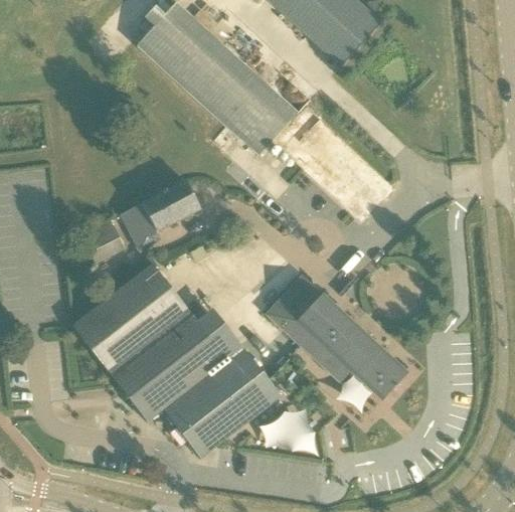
[(175,3),(173,6),(166,0),(158,0),(144,17),(154,26),(137,44),(259,154),(273,140),(360,222),(393,187),(306,104),(297,114),(175,3)]
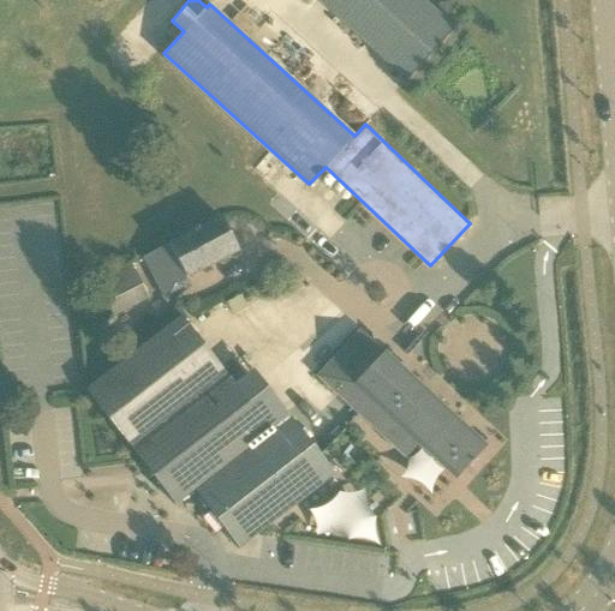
[(318,0),(406,79),(454,27),(425,0),(318,0)]
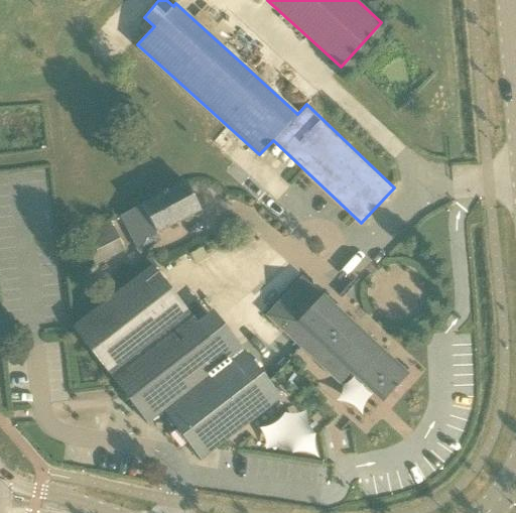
[(147,233),(149,236),(201,210),(184,180),(141,204),(142,204),(121,215),(135,240),(147,233)]
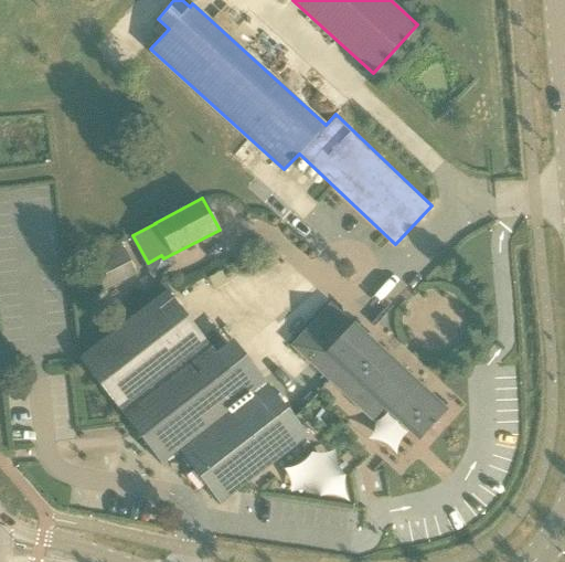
[(87,253),(105,288),(137,273),(118,236),(87,253)]
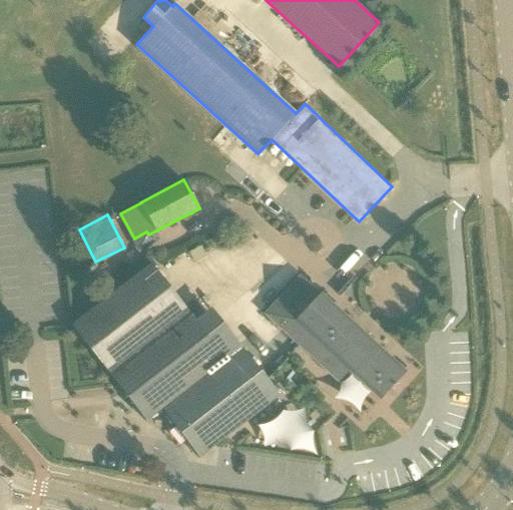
[(189,249),(195,261),(207,255),(202,243),(189,249)]
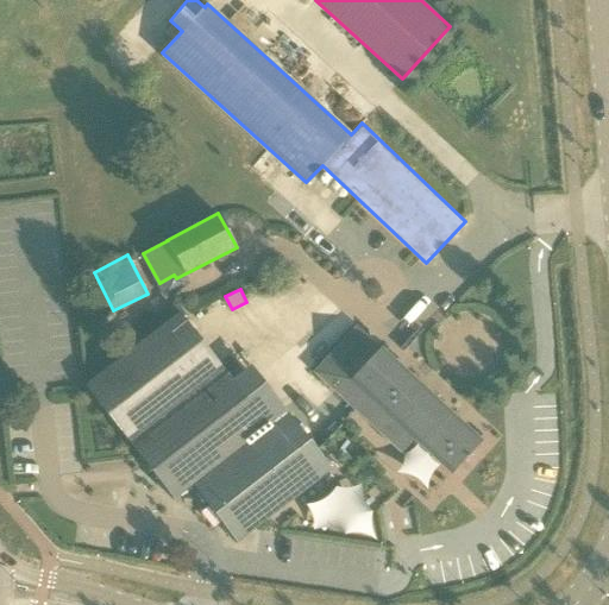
[(269,426),(269,424),(180,310),(86,384),(140,455),(148,464),(174,498),(192,484),(237,541),(332,467),(288,411),(269,426)]
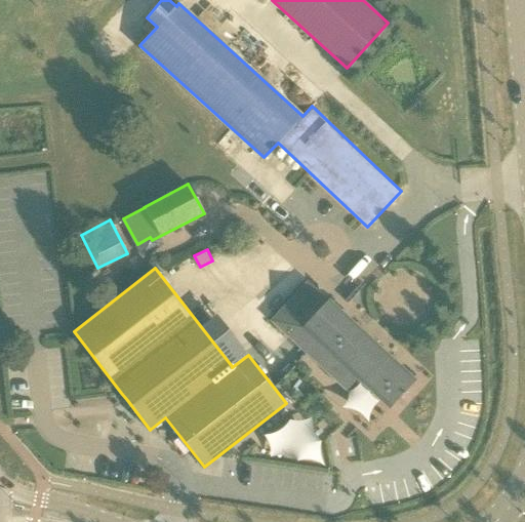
[(357,377),(390,408),(415,379),(308,280),(271,320),(347,390),(357,377)]
